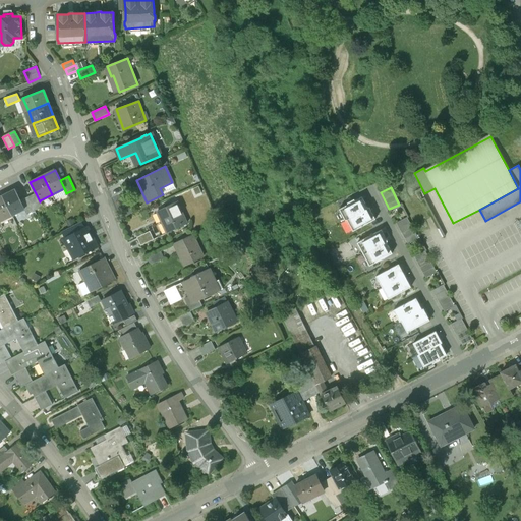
[(15,190),(2,196),(12,215),(24,209),(20,200),(15,190)]
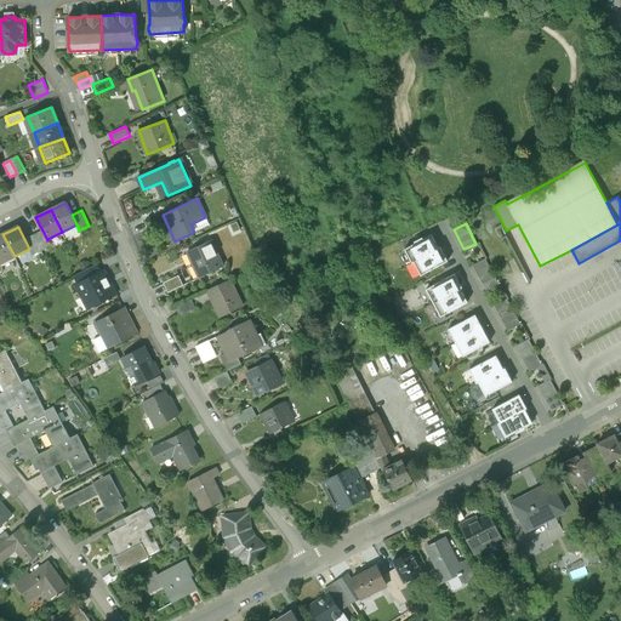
[(47,240),(43,231),(34,235),(41,250),(51,245),(47,239),(47,240)]
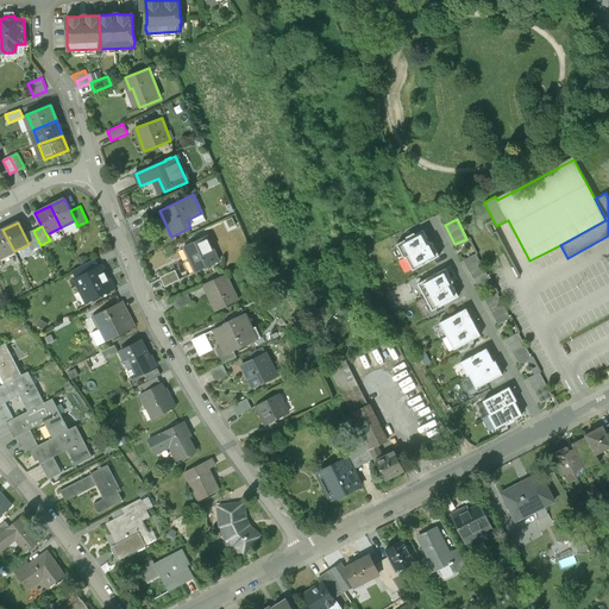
[(2,230),(0,231),(0,258),(14,251),(2,230)]
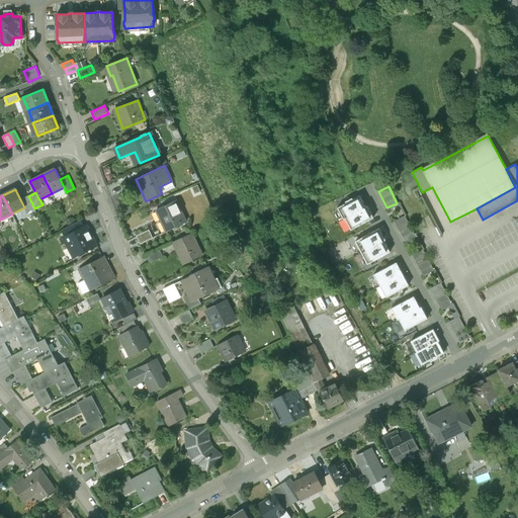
[(359,195),(337,207),(343,220),(345,219),(351,230),(373,218),(367,206),(365,206),(359,195)]
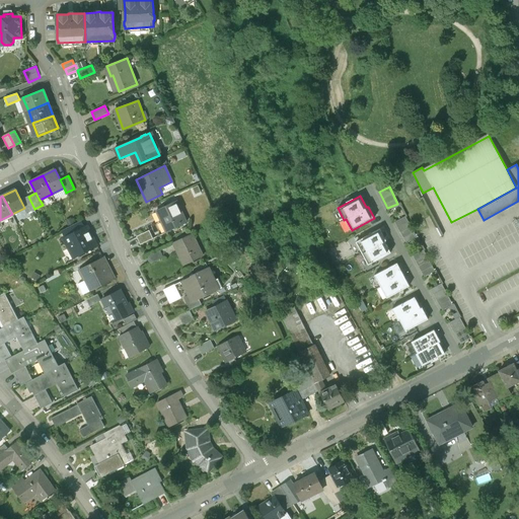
[(28,197),(20,200),(24,208),(26,213),(34,209),(28,197)]
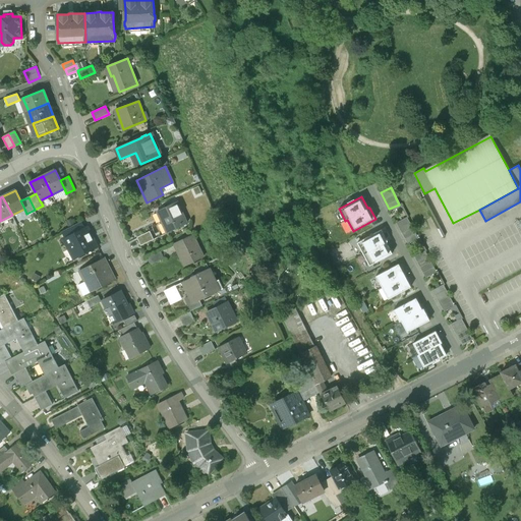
[(176,201),(157,211),(163,223),(165,221),(170,231),(186,223),(176,201)]
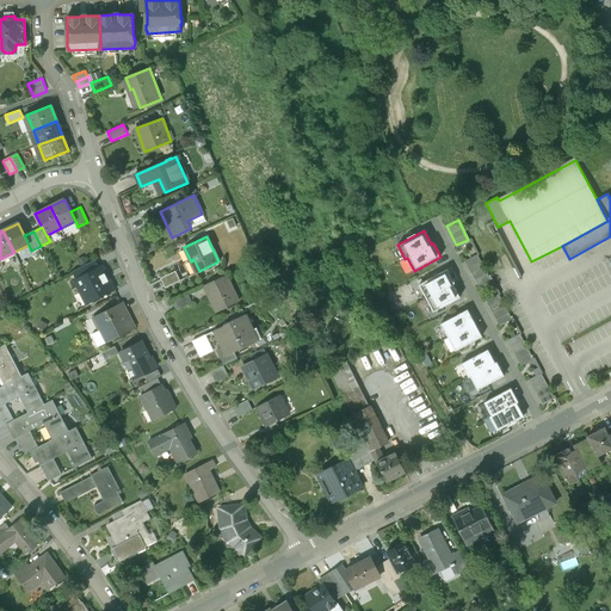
[(343,247),(333,251),(337,259),(346,257),(343,247)]
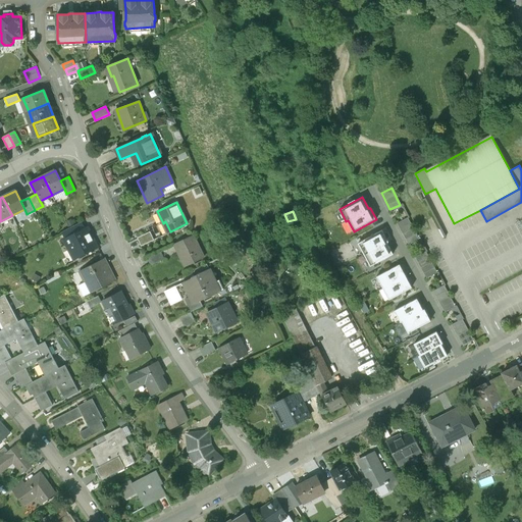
[(397,221),(408,244),(418,239),(408,216),(397,221)]
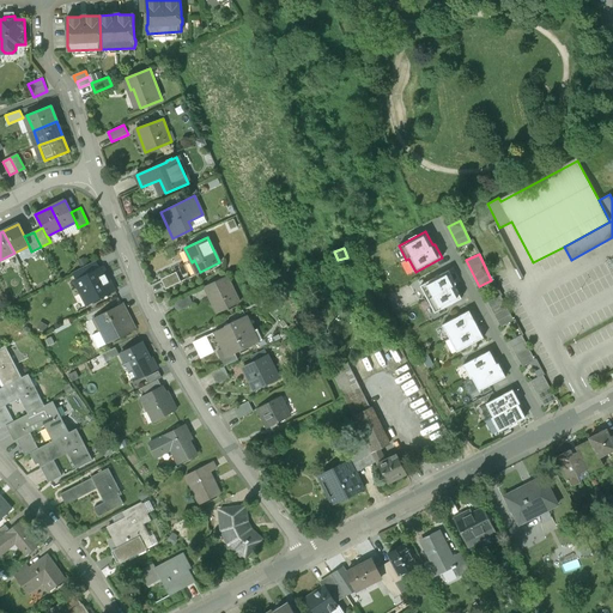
[(96,261),(72,272),(77,280),(99,268),(96,261)]
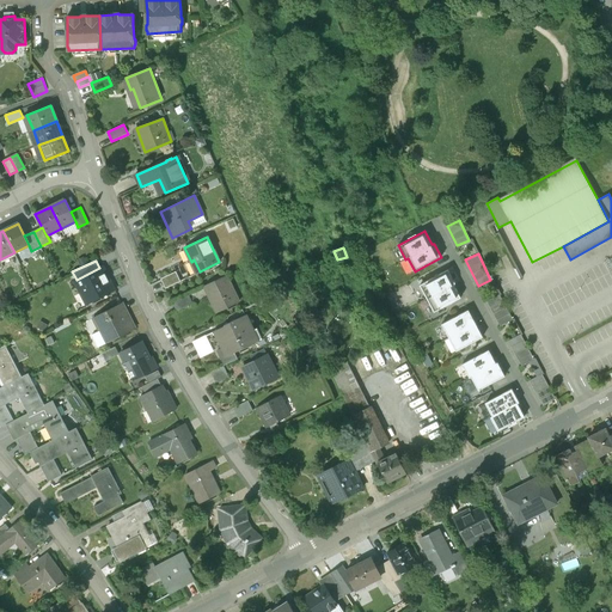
[(77,280),(74,281),(79,291),(84,288),(91,303),(115,291),(102,265),(99,268),(77,280)]
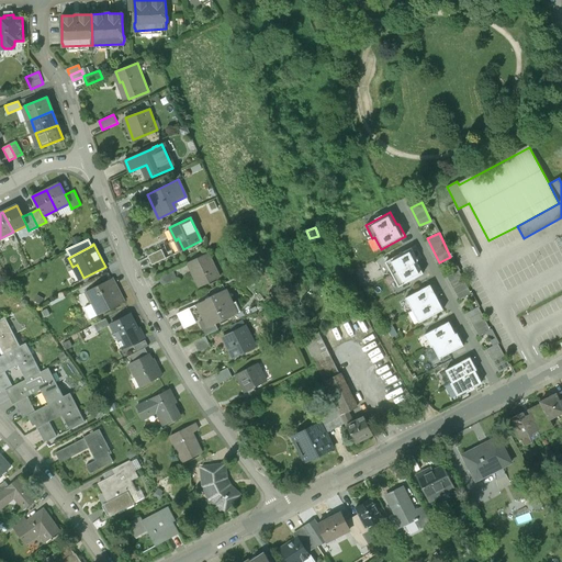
[(396,256),(385,261),(392,274),(416,261),(418,260),(412,248),(396,256)]
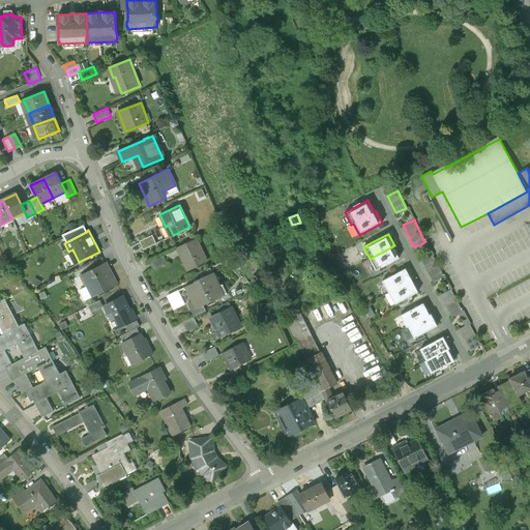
[(152,235),(139,241),(143,249),(156,243),(152,235)]
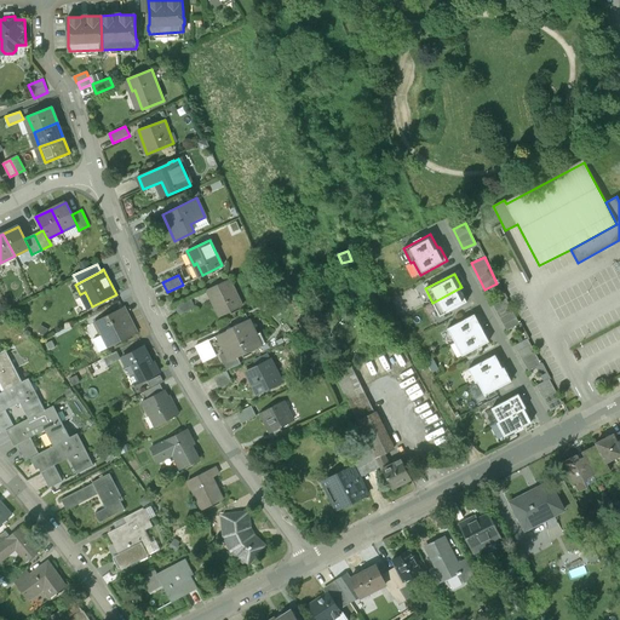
[(229,279),(210,287),(214,298),(212,299),(219,316),(241,305),(229,279)]
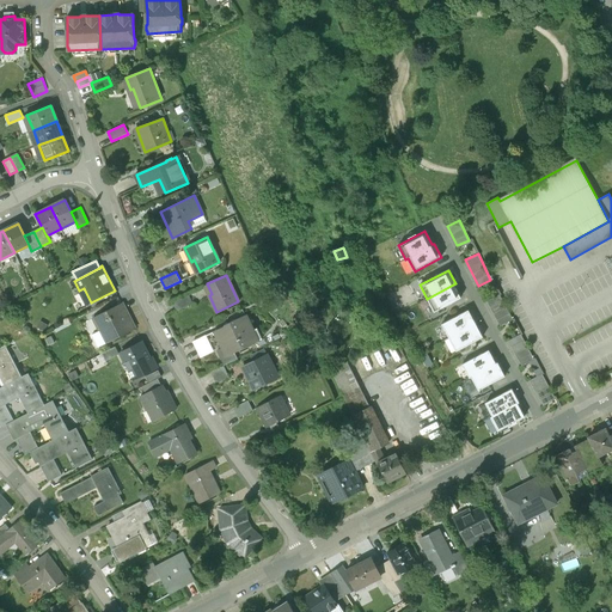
[(453,285),(427,299),(434,312),(460,298),(453,285)]
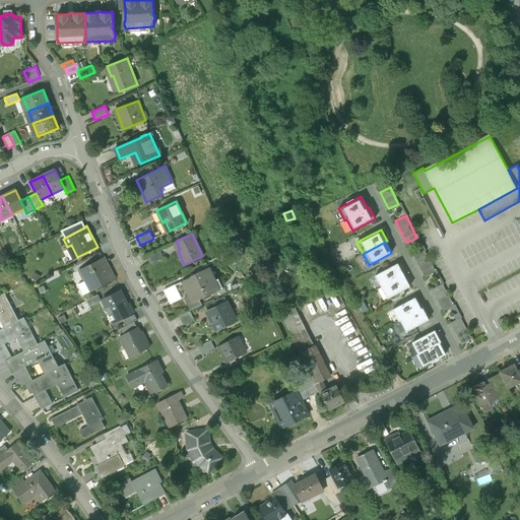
[(412,254),(424,276),(436,270),(425,249),(412,254)]
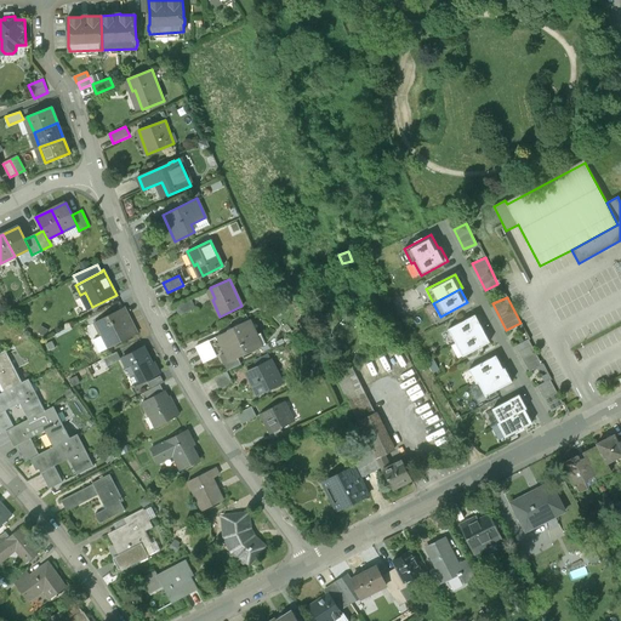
[(191,298),(175,307),(178,315),(195,307),(191,298)]
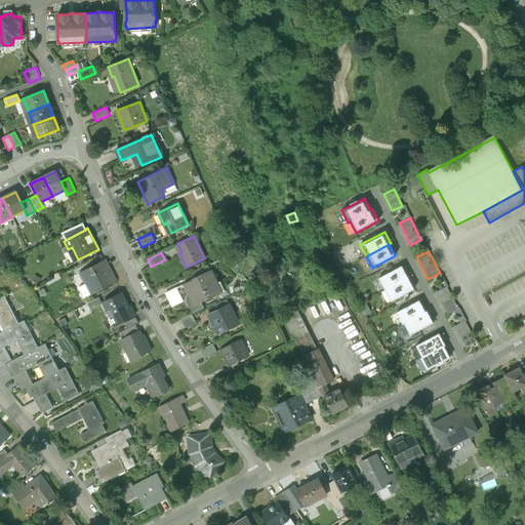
[(104,260),(80,273),(85,284),(79,287),(84,297),(90,294),(115,282),(104,260)]
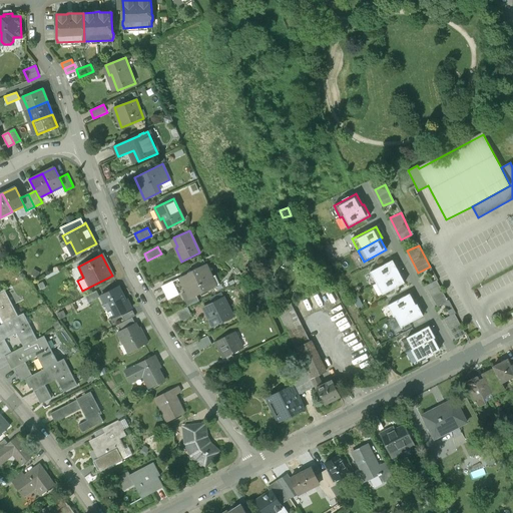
[(380,267),(370,272),(376,284),(399,272),(393,260),(380,267)]
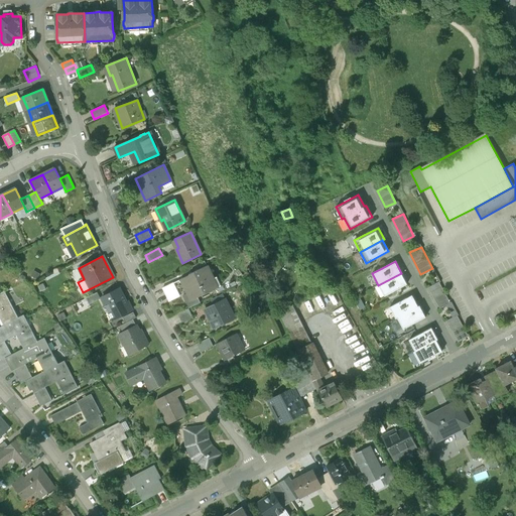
[(208,265),(189,273),(189,275),(181,279),(184,286),(187,284),(191,291),(184,294),(187,301),(198,296),(216,287),(212,279),(214,277),(208,265)]
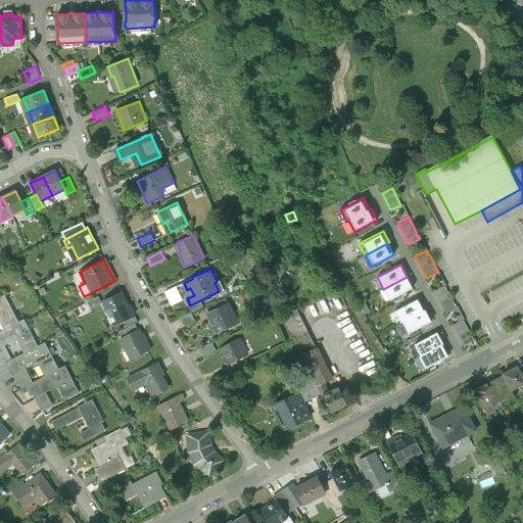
[(407,277),(383,289),(390,300),(413,288),(407,277)]
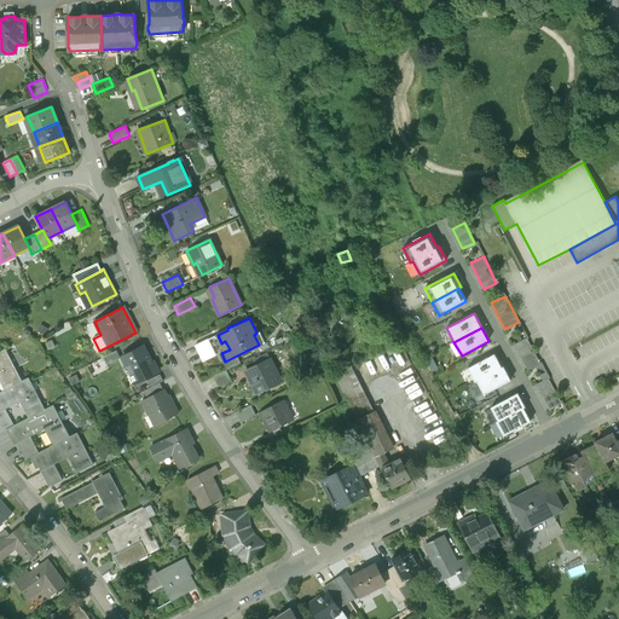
[(514,343),(521,357),(532,351),(525,337),(514,343)]
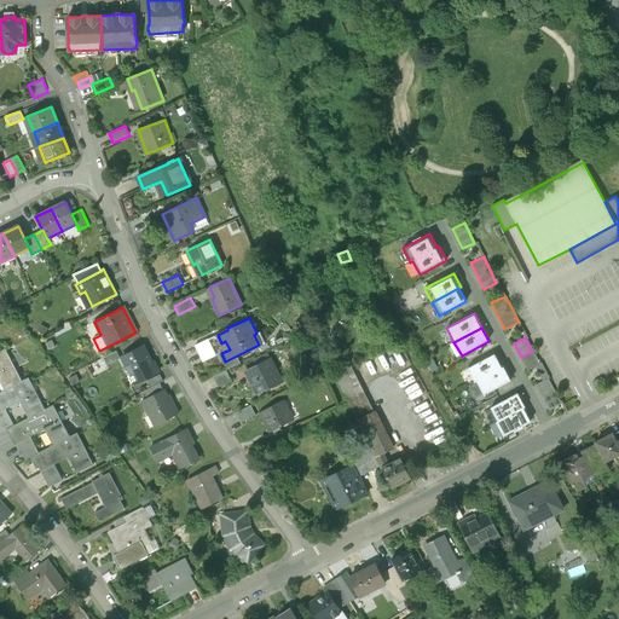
[(209,339),(196,345),(200,353),(213,347),(209,339)]
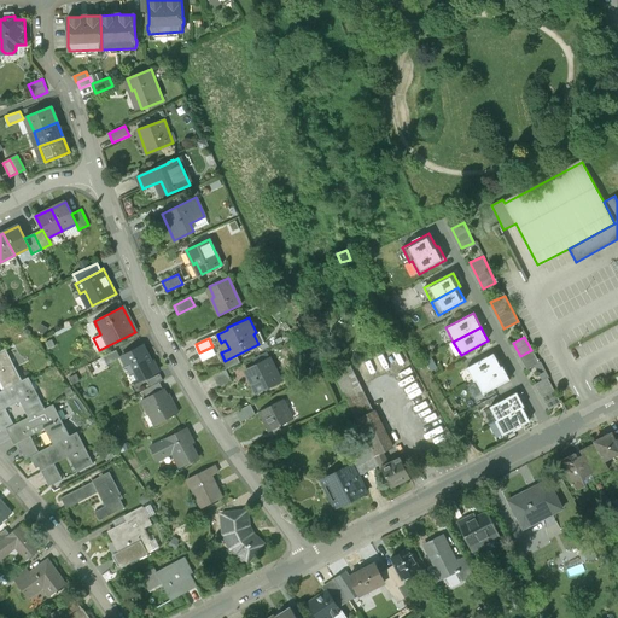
[(143,345),(121,356),(130,374),(133,372),(138,380),(134,382),(135,383),(158,371),(153,361),(151,362),(143,345)]
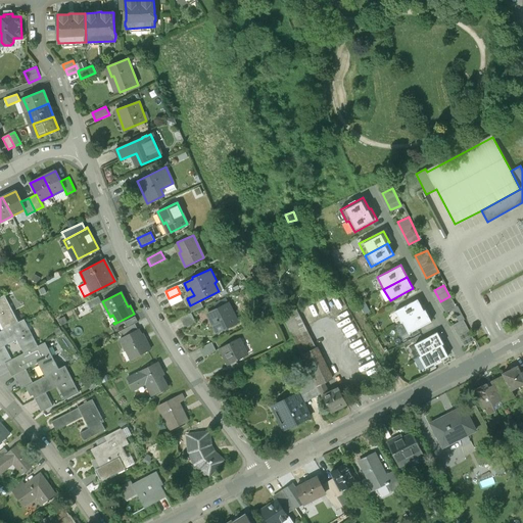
[(0,316),(1,316),(7,328),(18,322),(4,295),(0,297),(0,316)]
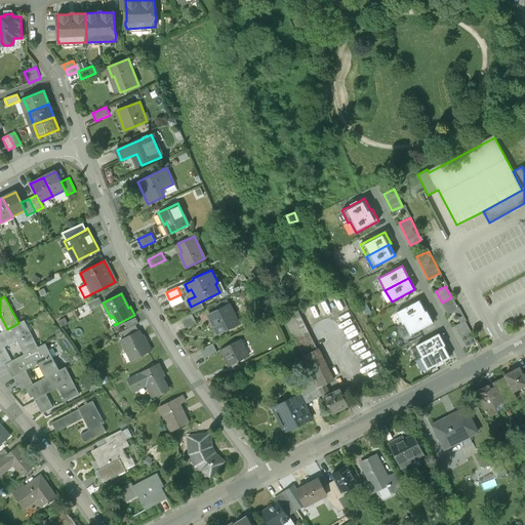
[(98,297),(87,303),(90,310),(102,304),(98,297)]
